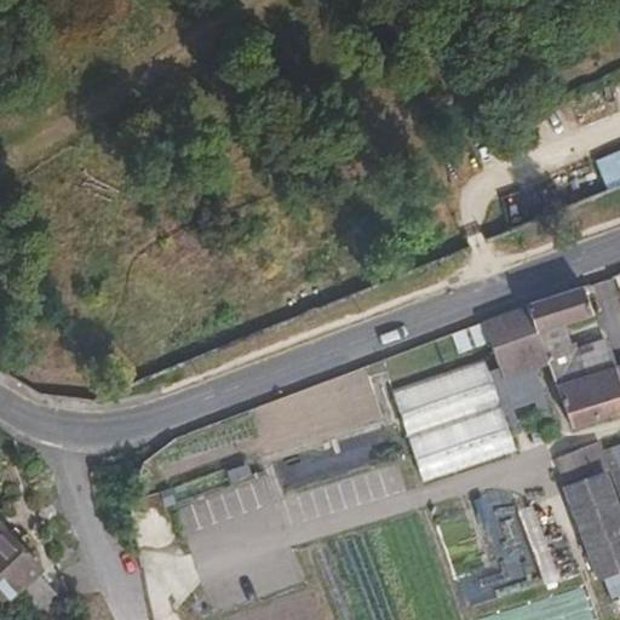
[(482,322),(491,343),(504,379),(549,362),(572,426),(619,409),(619,366),(615,368),(585,378),(577,348),(575,344),(569,345),(562,323),(593,314),(584,287),(482,322)]
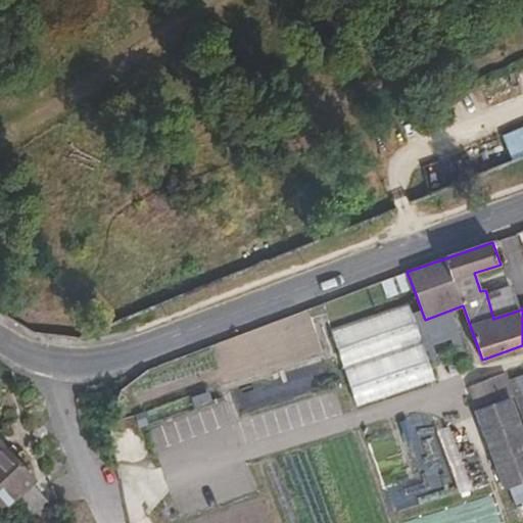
[(407,272),(381,281),(388,299),(414,289),(407,272)]
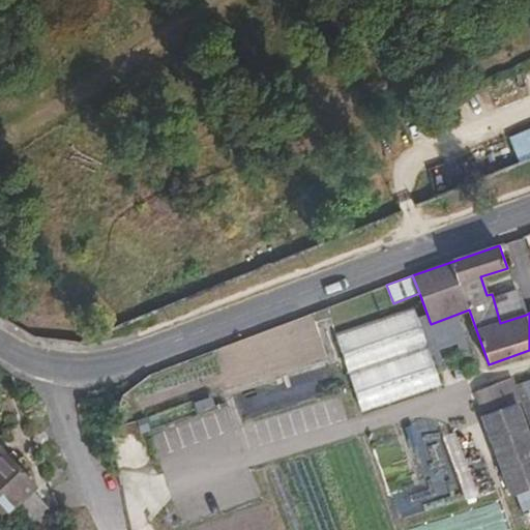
[(500,323),(526,315),(520,289),(493,297),(500,323)]
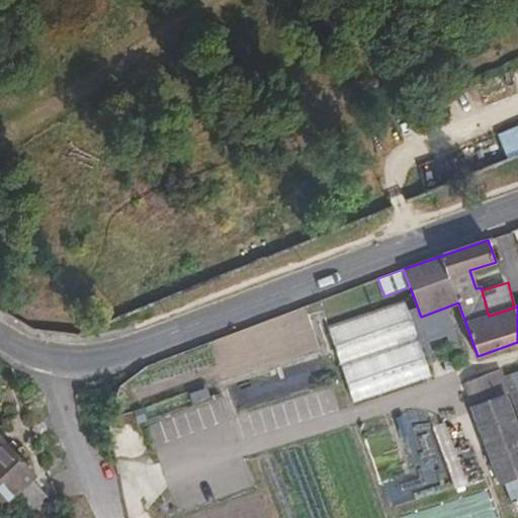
[(405,299),(328,325),(355,403),(431,376),(405,298),(405,299)]
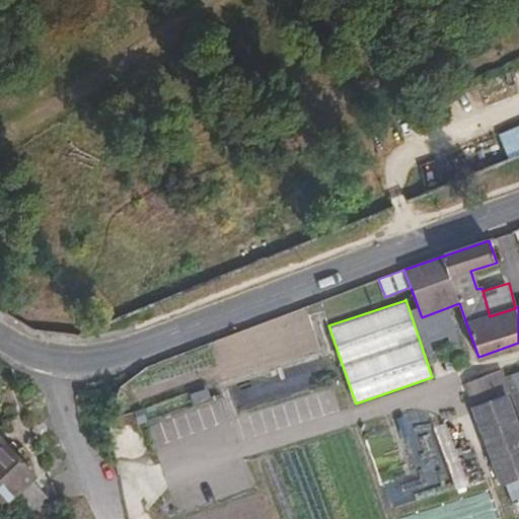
[(452,348),(442,351),(448,372),(458,369),(452,348)]
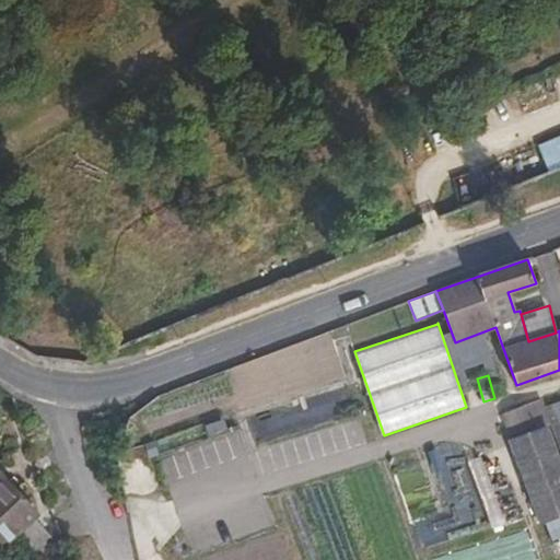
[(540,524),(543,524),(559,516),(559,459),(547,426),(549,424),(540,399),(503,413),(513,438),(509,440),(540,524)]
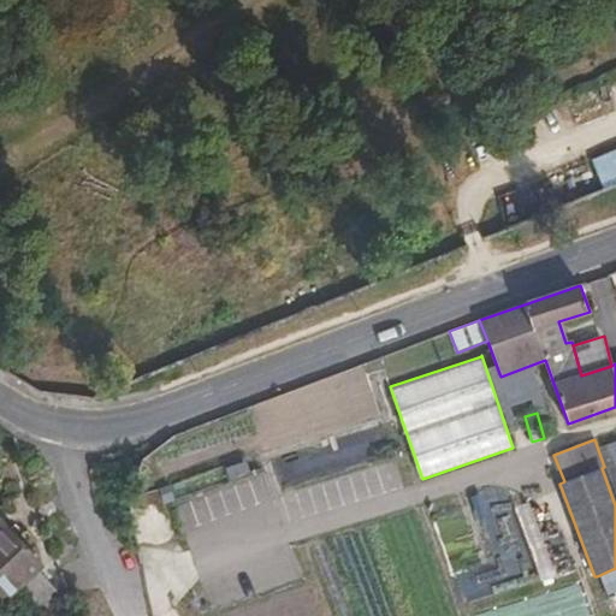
[(615,440),(599,448),(615,493),(615,440)]
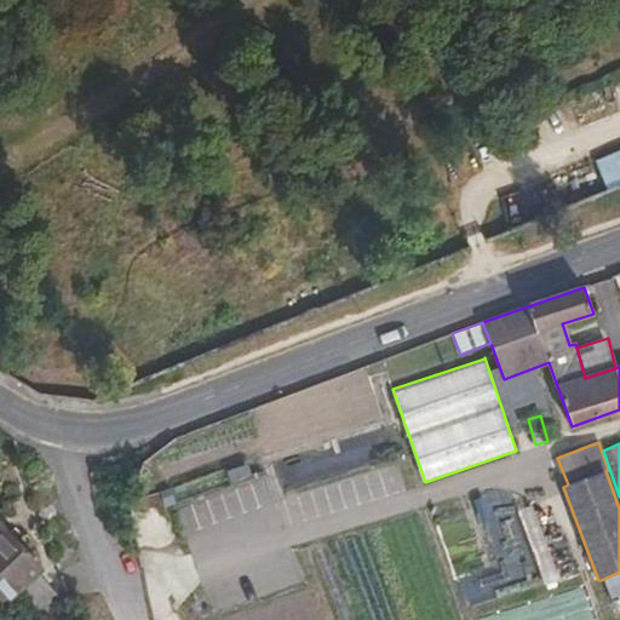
[(0,523),(0,603),(3,607),(11,598),(30,619),(33,619),(41,613),(59,596),(39,574),(42,570),(0,523)]
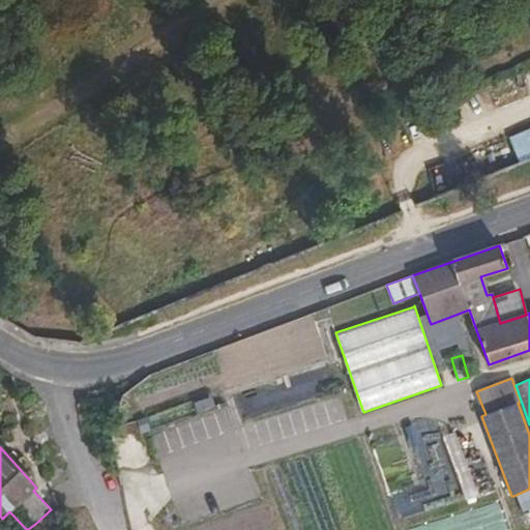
[(529,489),(513,496),(517,506),(529,500),(529,489)]
